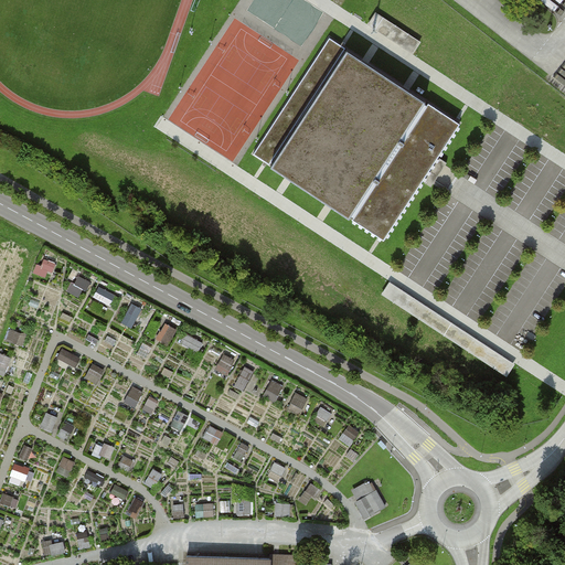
[(384,18),(375,31),(413,55),(422,41),(384,18)]
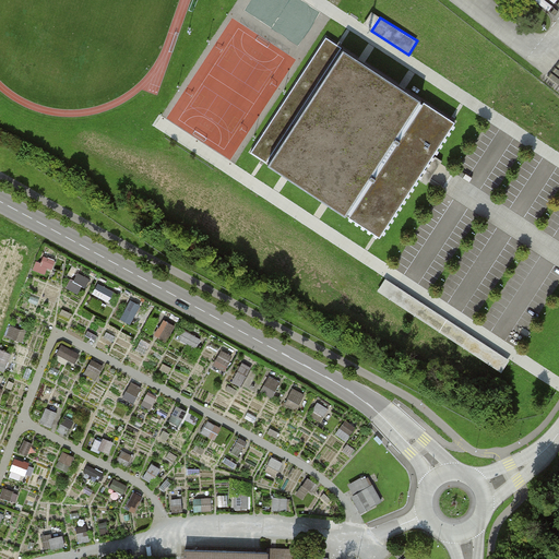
[(433,155),(455,122),(326,37),(251,152),(380,236),(418,178),(424,181),(431,169),(439,158),(433,155)]
